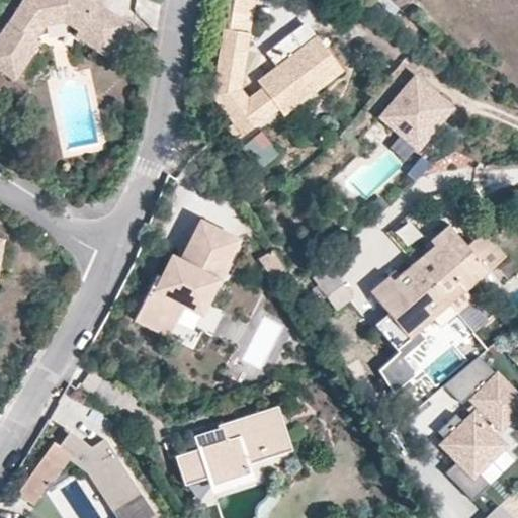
[(122,24),(85,0),(20,0),(0,31),(0,72),(12,80),(36,42),(32,39),(41,25),(61,20),(75,29),(72,35),(102,56),(122,24)]
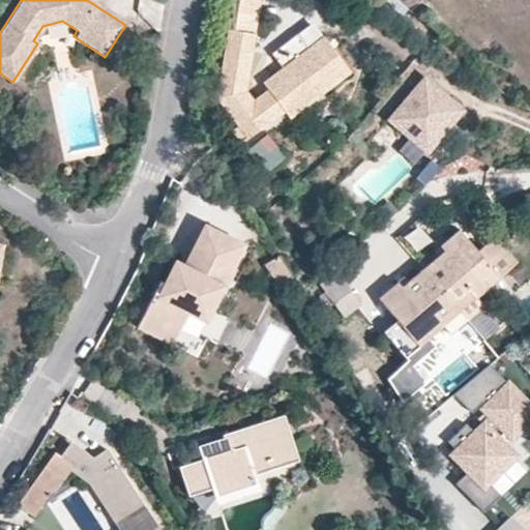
[(239,0),(236,30),(258,32),(261,2),(244,0),(239,0)]
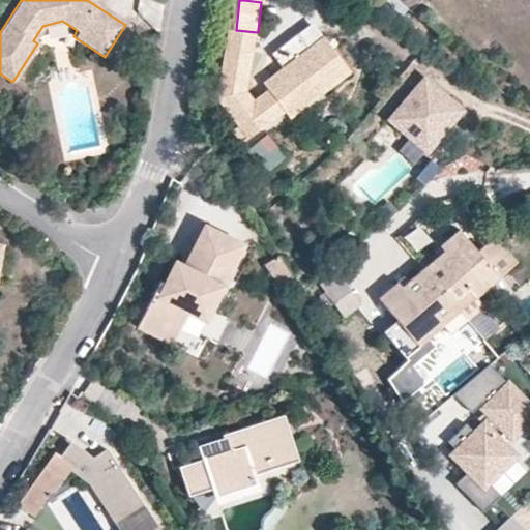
[(283,70),(325,39),(315,26),(272,57),(283,70)]
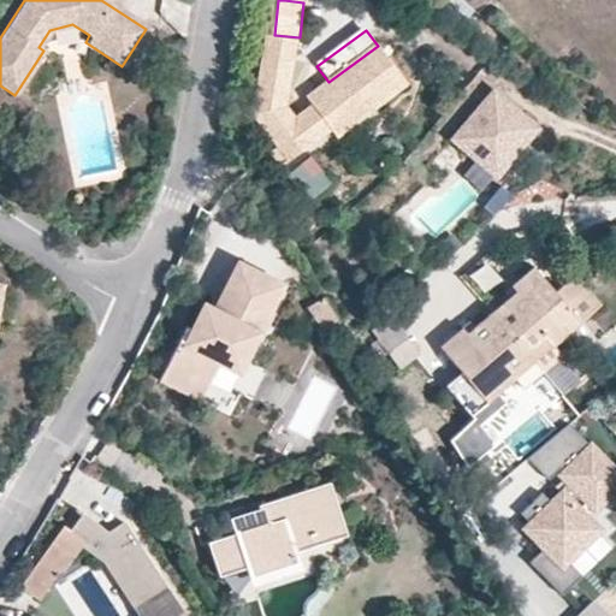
[(410,89),(378,46),(329,82),(307,98),(312,107),(297,119),(289,108),(300,43),(267,39),(255,119),(286,169),(335,134),(338,141),(410,89)]
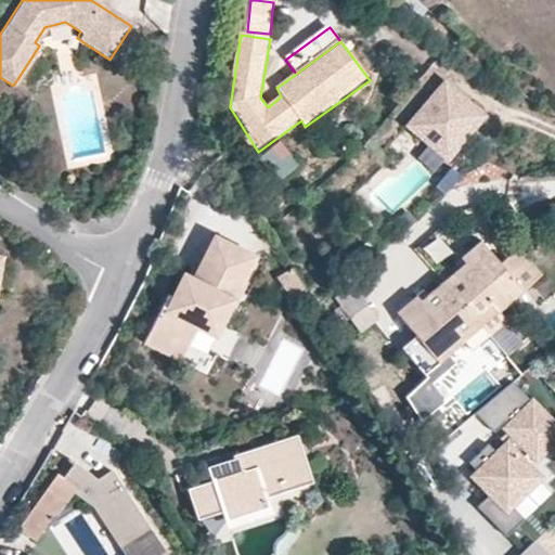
[(490,119),(444,82),(405,131),(451,167),(490,119)]
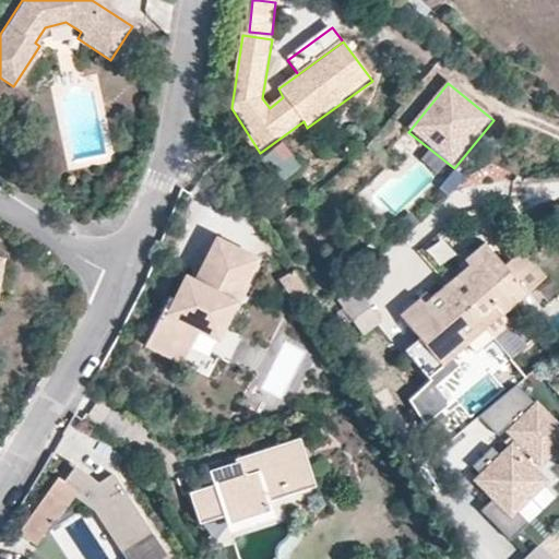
[(281,144),(262,161),(282,183),(300,167),(281,144)]
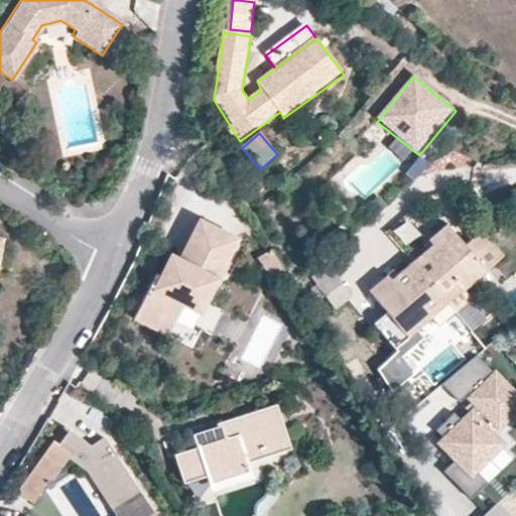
[(221,278),(239,238),(204,222),(185,262),(176,282),(166,278),(161,275),(141,321),(162,331),(168,315),(182,321),(190,302),(196,292),(211,299),(221,278)]
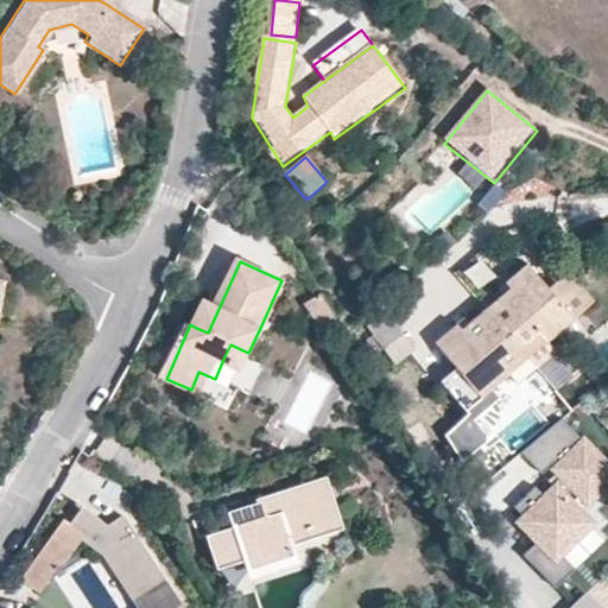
[(534,366),(553,350),(546,341),(594,303),(569,272),(550,289),(529,264),(507,282),(512,287),(506,292),(487,308),(520,349),(534,366)]
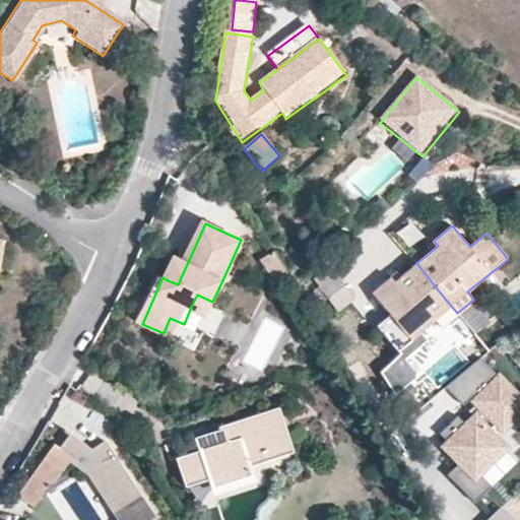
[(250,244),(241,240),(222,280),(232,284),(250,244)]
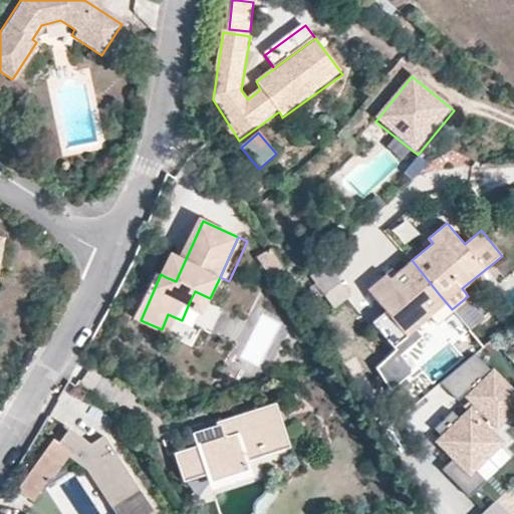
[(424,242),(428,247),(433,243),(429,238),(424,242)]
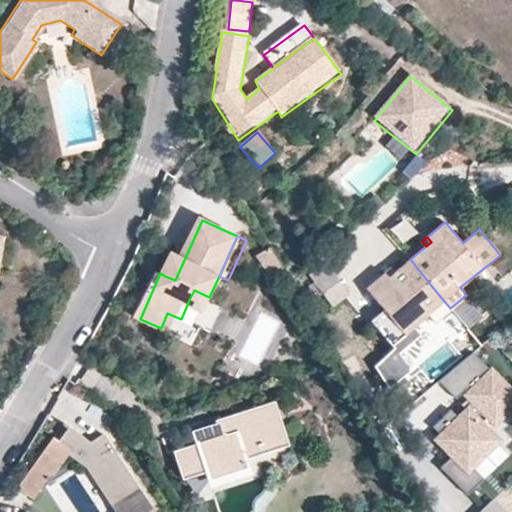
[(277,276),(261,251),(247,259),(263,284),(277,276)]
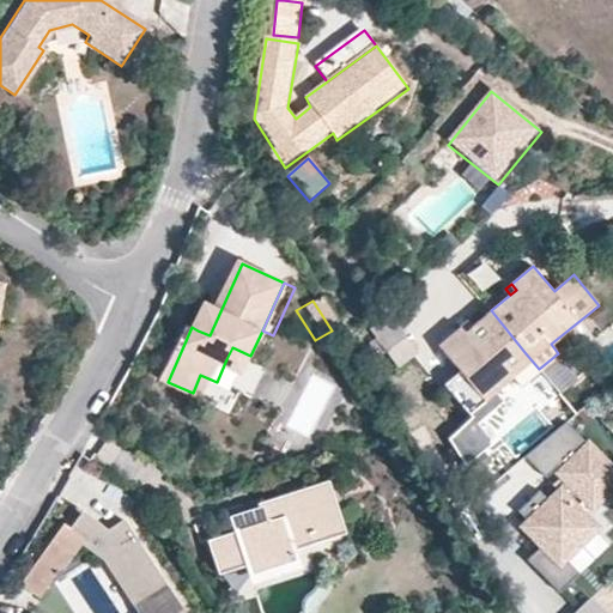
[(220,311),(208,305),(198,331),(210,335),(220,311)]
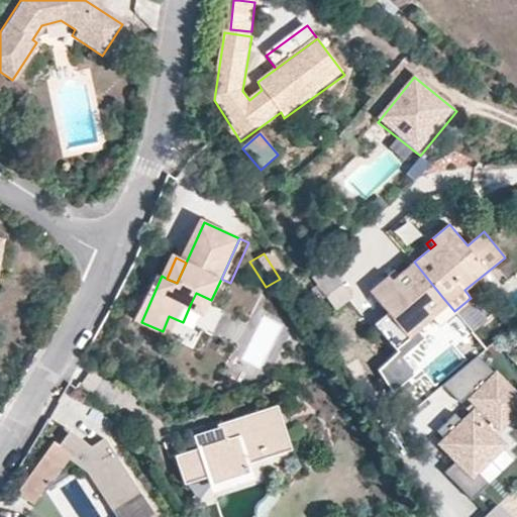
[(389,274),(370,289),(388,310),(374,322),(394,347),(433,316),(427,309),(442,297),(414,262),(398,274),(393,279),(389,274)]
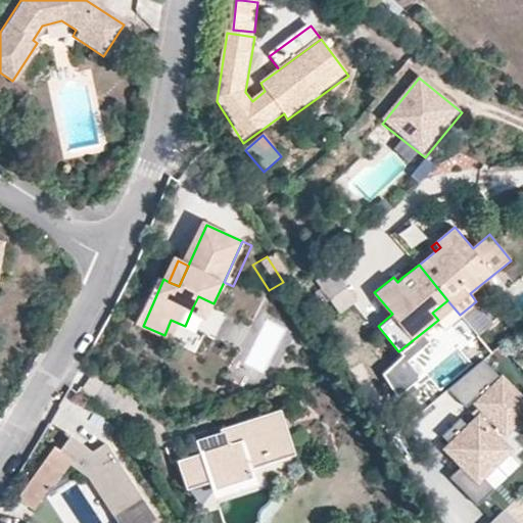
[(316,282),(328,299),(345,287),(332,270),(316,282)]
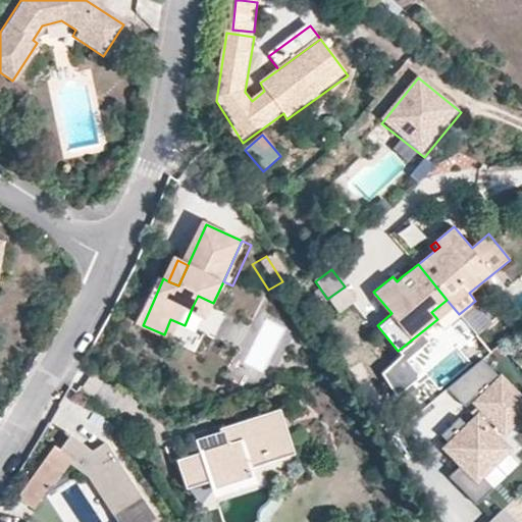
[(393,276),(397,281),(402,276),(398,271),(393,276)]
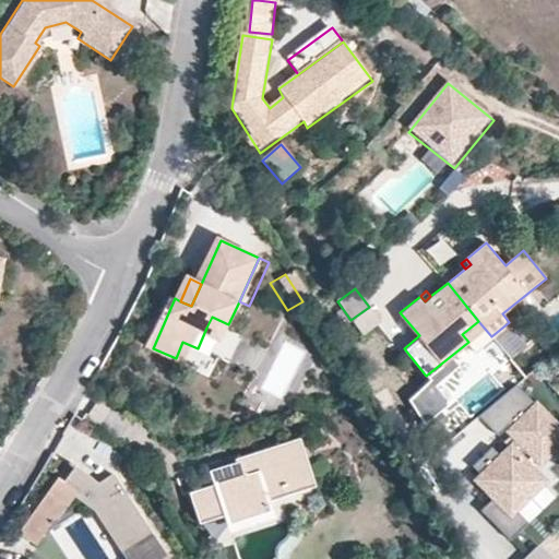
[(223,335),(228,324),(212,317),(206,328),(223,335)]
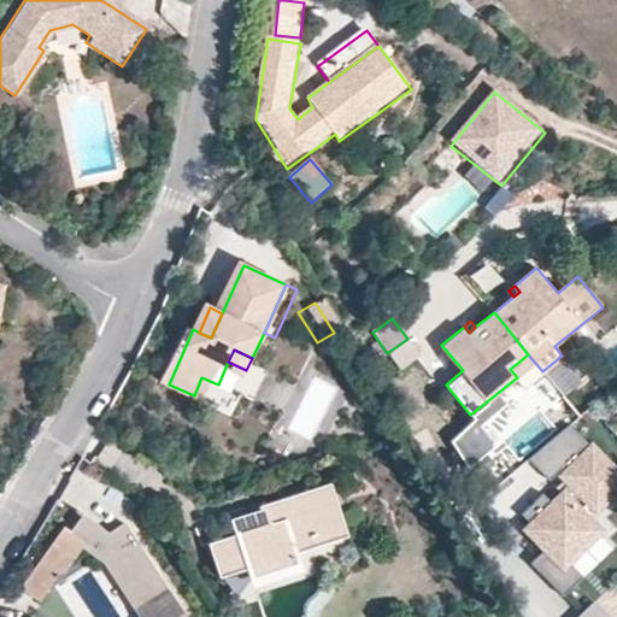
[(542,371),(528,354),(510,369),(517,377),(524,387),(542,371)]
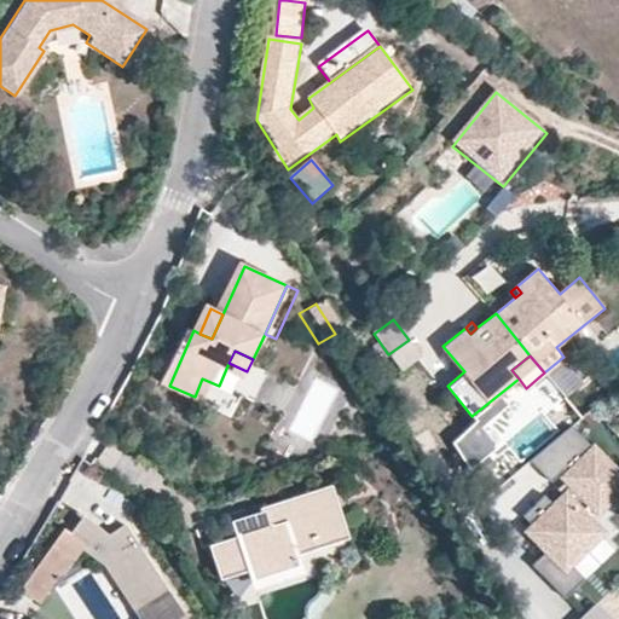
[(618,468),(573,418),(530,458),(551,481),(560,474),(573,489),(556,504),(548,495),(524,518),(533,527),(531,531),(549,551),(536,563),(568,600),(588,582),(572,565),(606,533),(591,518),(618,491),(618,468)]
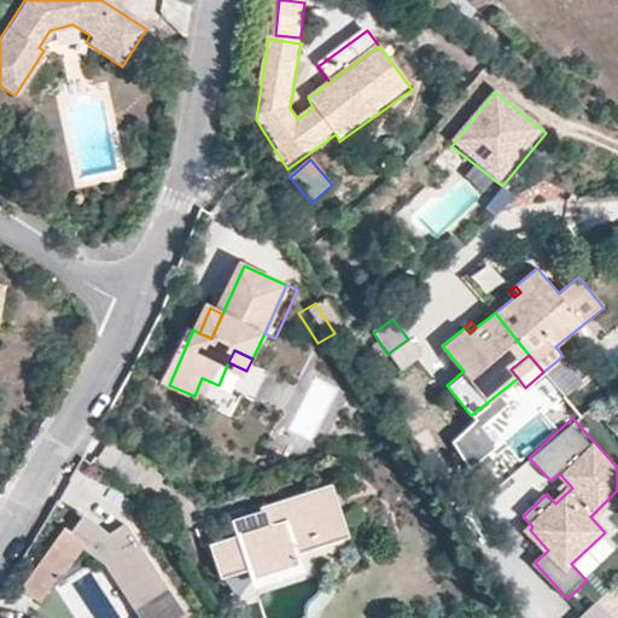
[(348,536),(331,482),(261,505),(263,513),(233,523),(237,534),(208,542),(219,577),(249,567),(252,578),(298,564),(295,552),(348,536)]
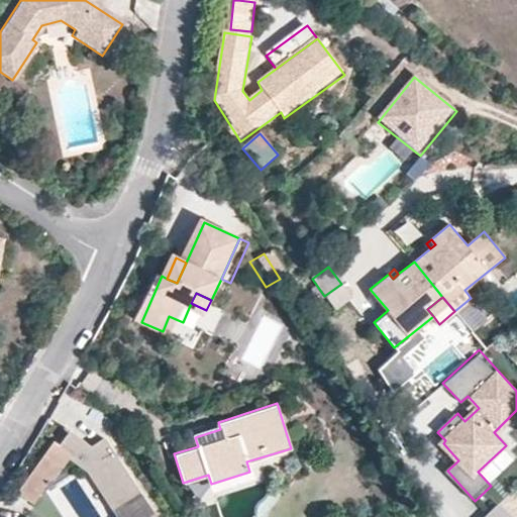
[(105,457),(71,433),(61,447),(54,443),(17,494),(34,507),(69,458),(95,477),(120,516),(156,516),(113,452),(105,457)]
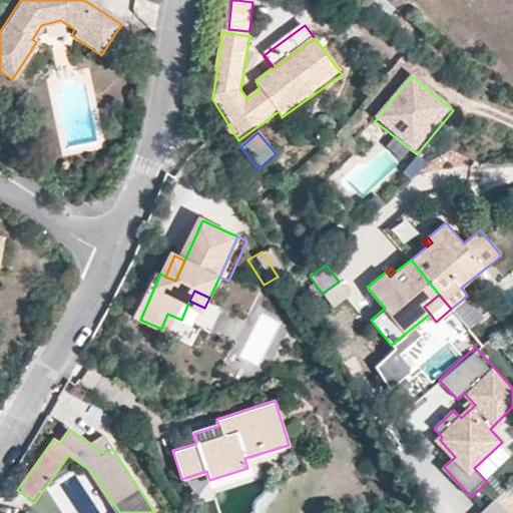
[(112,449),(103,434),(89,443),(104,454),(112,449)]
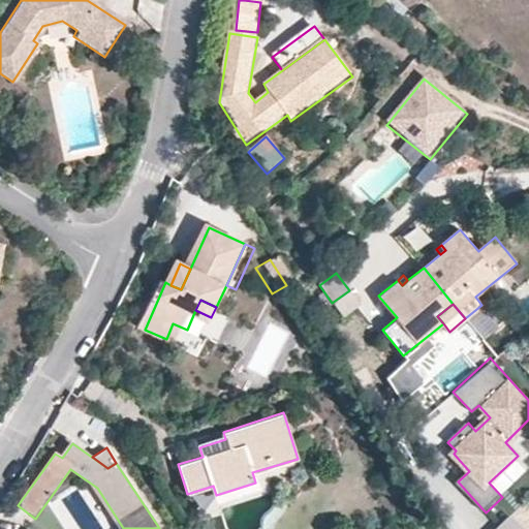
[(489,483),(502,497),(528,471),(528,468),(518,456),(489,483)]
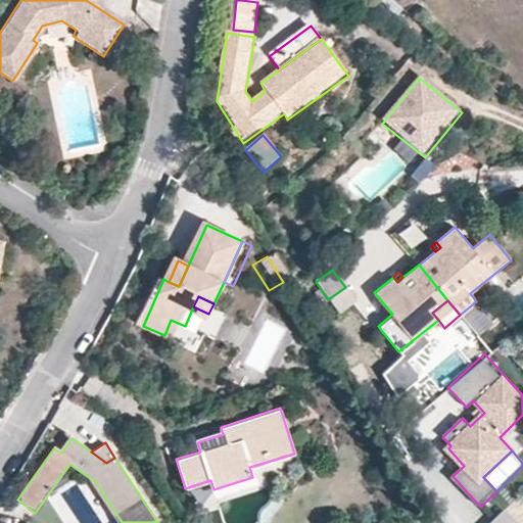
[(522,522),(509,511),(496,522),(522,522)]
